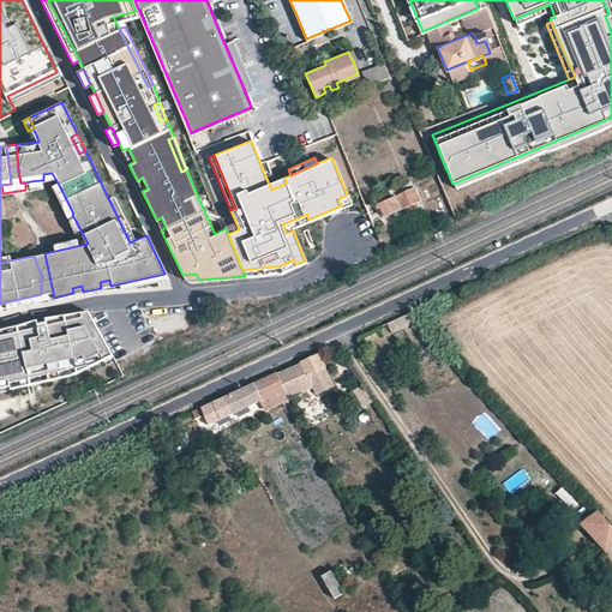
[(259,162),(265,177),(270,174),(264,160),(259,162)]
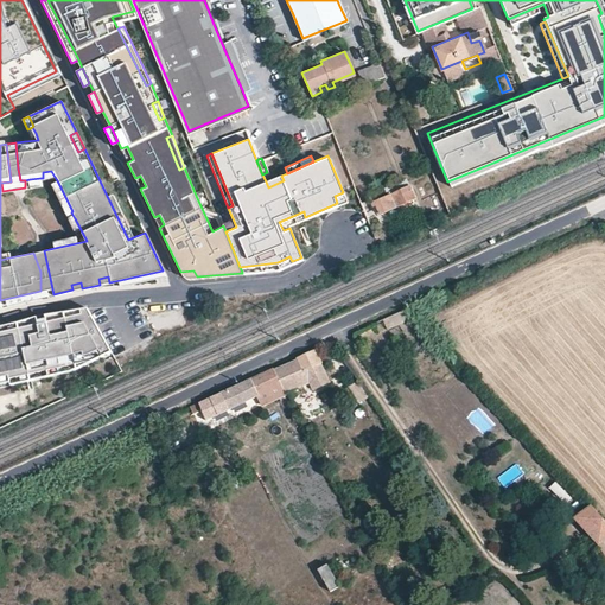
[(140,176),(135,178),(140,189),(146,186),(140,176)]
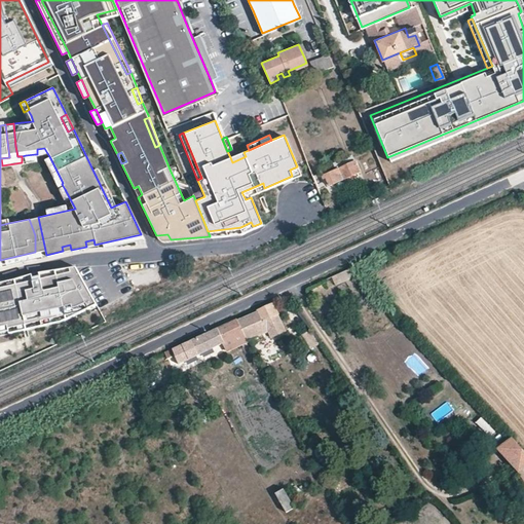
[(244,152),(230,157),(232,162),(246,156),(244,152)]
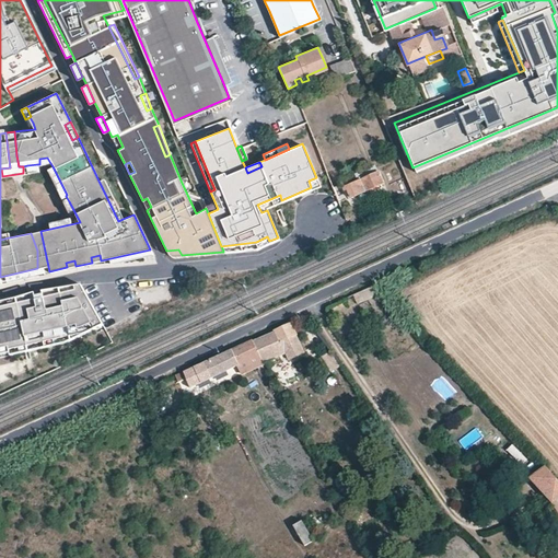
[(353,173),(356,179),(376,171),(373,164),(353,173)]
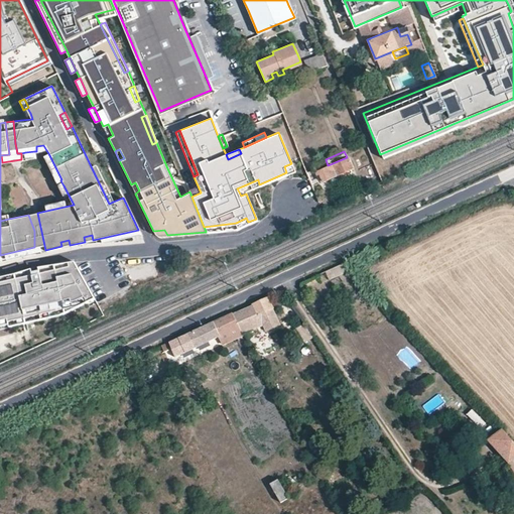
[(60,180),(61,179),(48,153),(42,156),(56,182),(60,180)]
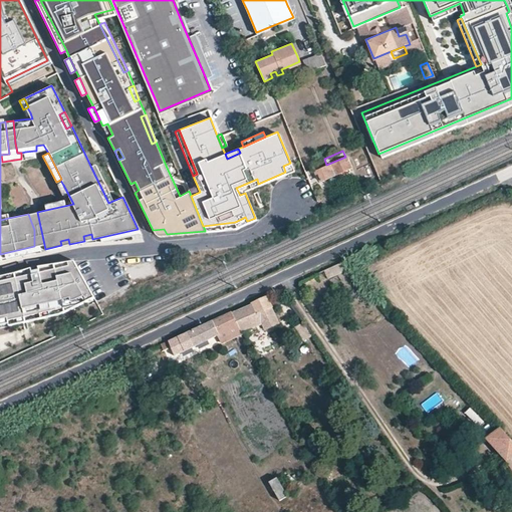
[(320,180),(336,172),(337,175),(348,171),(347,168),(350,167),(345,157),(326,165),(316,169),(320,180)]
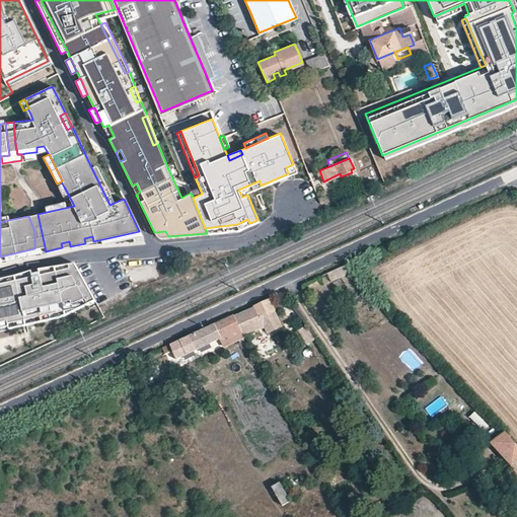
[(286,167),(288,173),(296,170),(293,164),(286,167)]
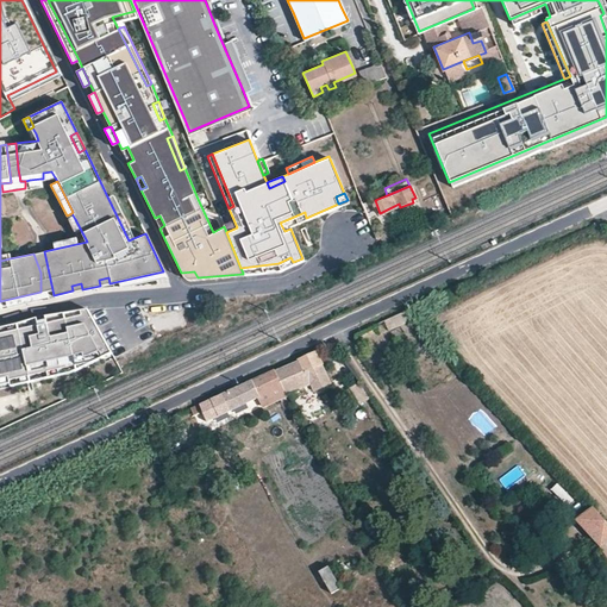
[(107,196),(129,241),(133,238),(113,194),(107,196)]
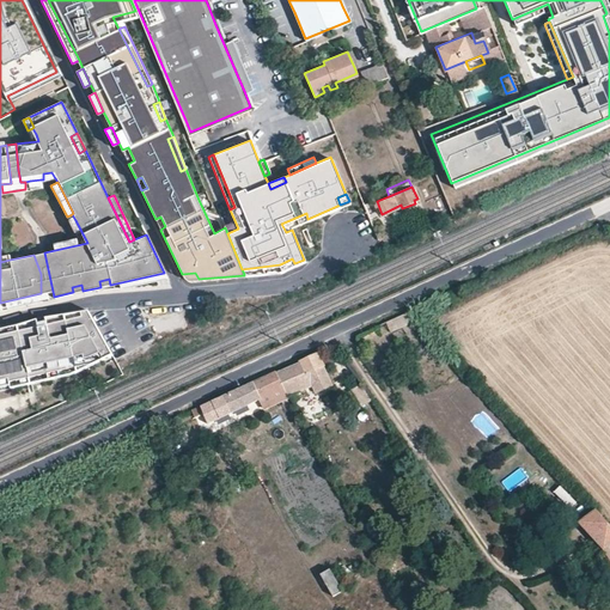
[(286,232),(292,230),(291,226),(307,219),(306,213),(281,224),(286,232)]
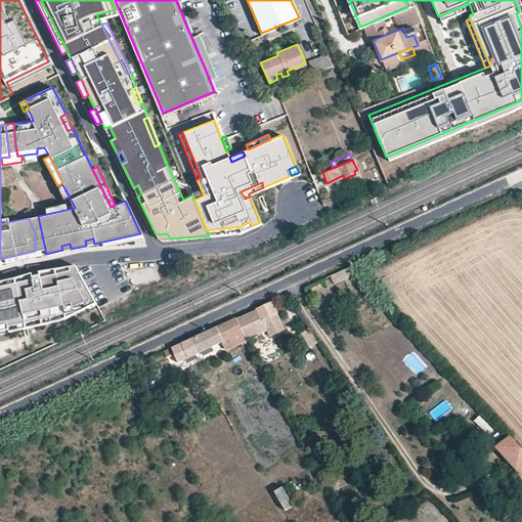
[(137,185),(133,187),(137,197),(141,193),(137,185)]
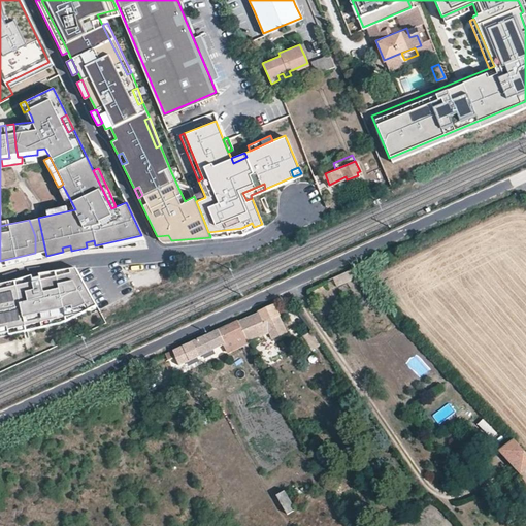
[(47,216),(75,209),(65,190),(59,193),(65,204),(45,209),(47,216)]
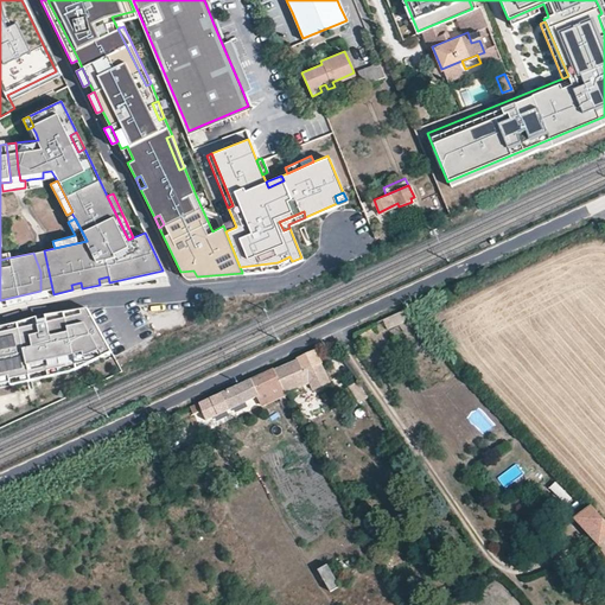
[(223,225),(225,231),(236,227),(233,218),(222,223),(223,225)]
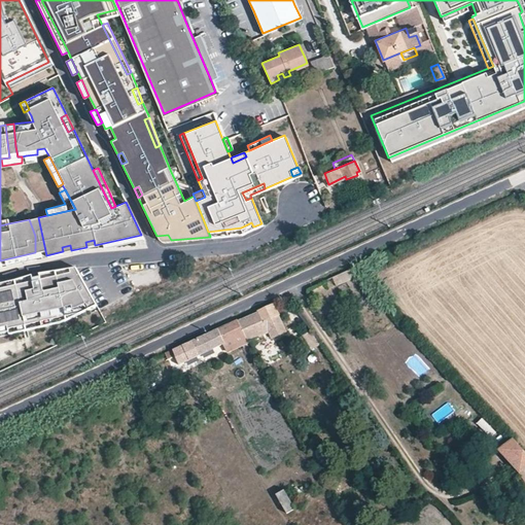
[(0,225),(8,223),(7,217),(0,218),(0,225)]
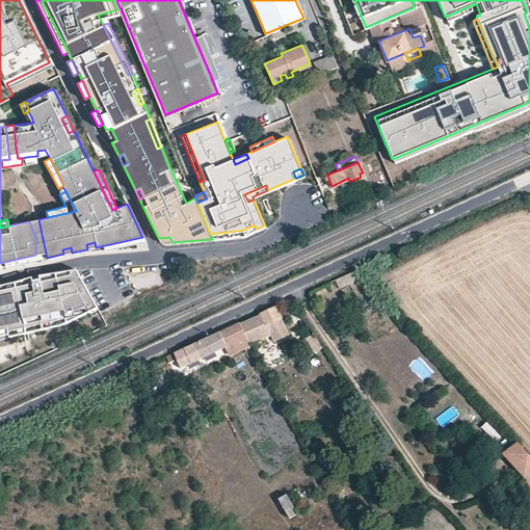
[(38,219),(29,221),(35,238),(35,255),(4,262),(5,267),(47,258),(38,219)]
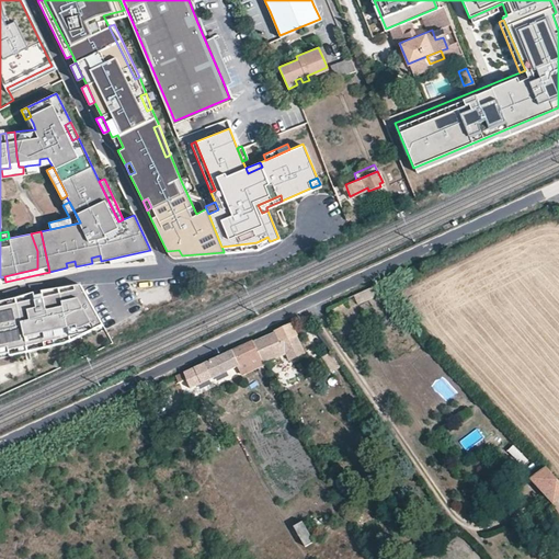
[(257,242),(221,247),(224,251),(258,248),(270,241),(267,237),(257,242)]
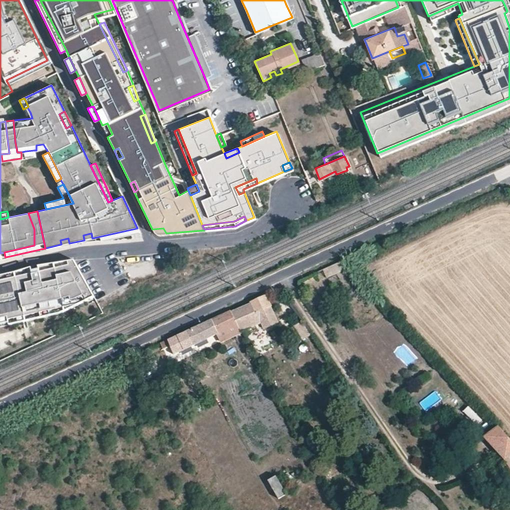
[(140,235),(137,228),(92,238),(93,241),(140,235)]
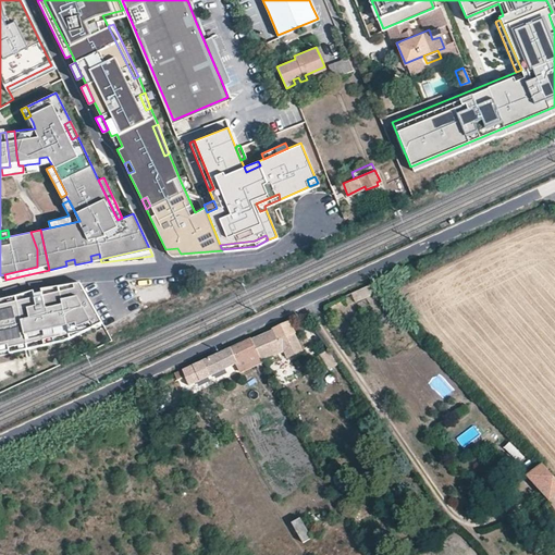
[(0,353),(68,338),(102,320),(79,280),(63,284),(0,296),(0,353)]
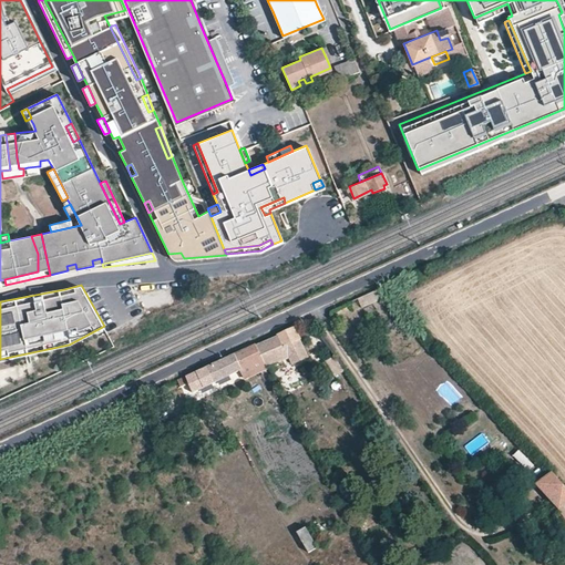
[(275,332),(280,342),(270,348),(277,360),(287,356),(286,353),(301,346),(298,340),(291,325),(275,332)]
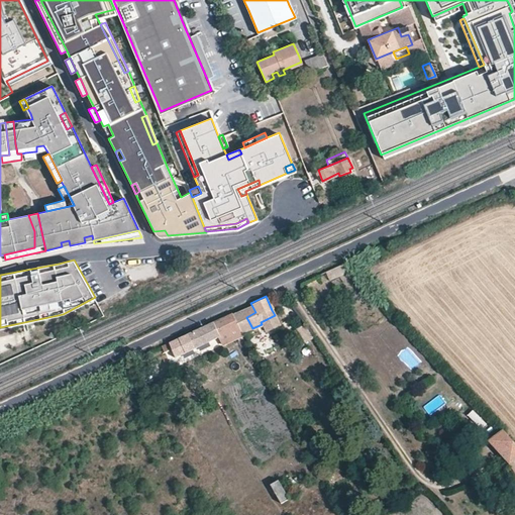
[(170,347),(174,355),(217,335),(221,342),(229,339),(241,333),(233,315),(231,312),(184,333),(161,344),(164,349),(170,347)]
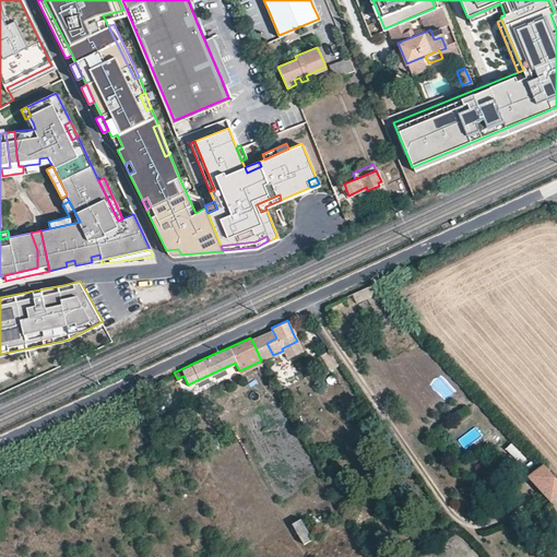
[(319,356),(312,360),(320,375),(328,370),(319,356)]
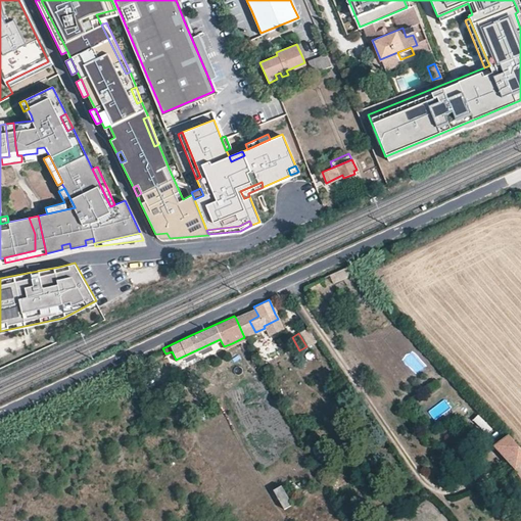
[(247,344),(244,337),(232,343),(235,350),(247,344)]
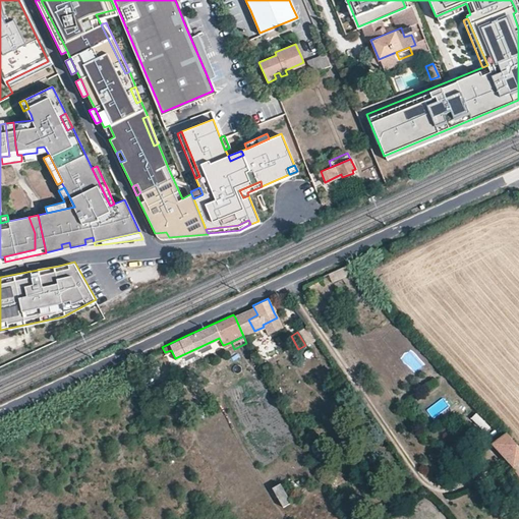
[(298,349),(302,355),(309,351),(305,345),(298,349)]
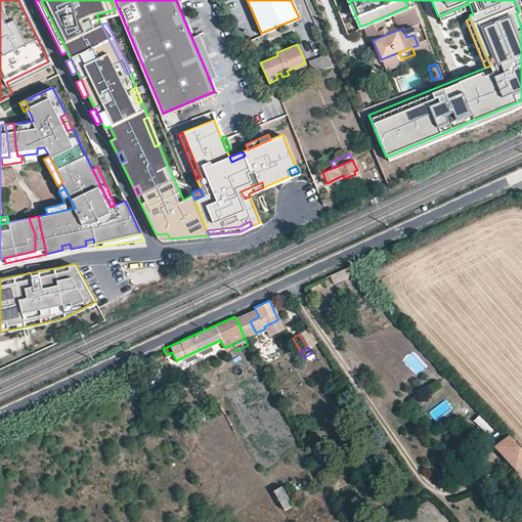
[(497,449),(514,467),(521,478),(521,448),(508,434),(493,443),(497,449)]
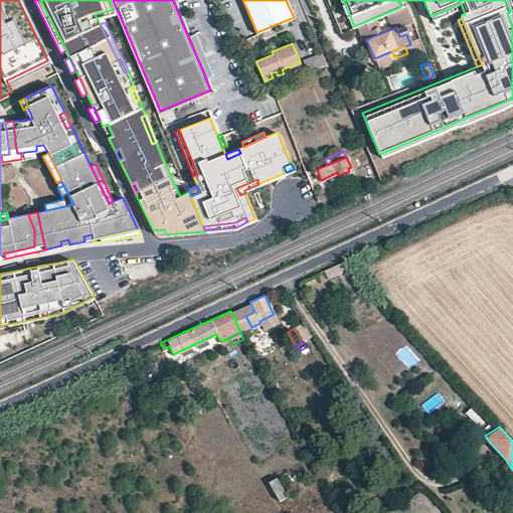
[(276,476),(268,480),(279,499),(286,494),(276,476)]
